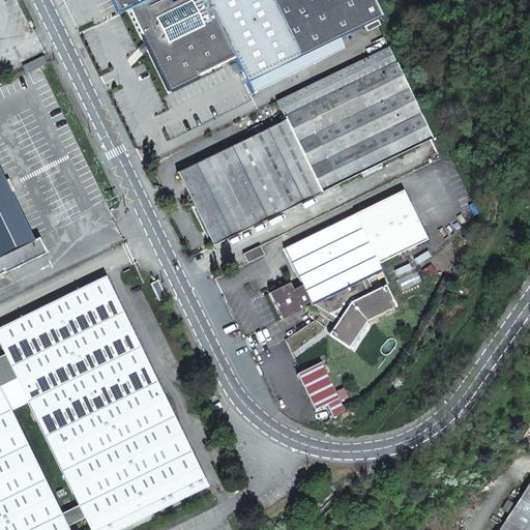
[(128,10),(149,0),(111,0),(118,16),(128,10)]
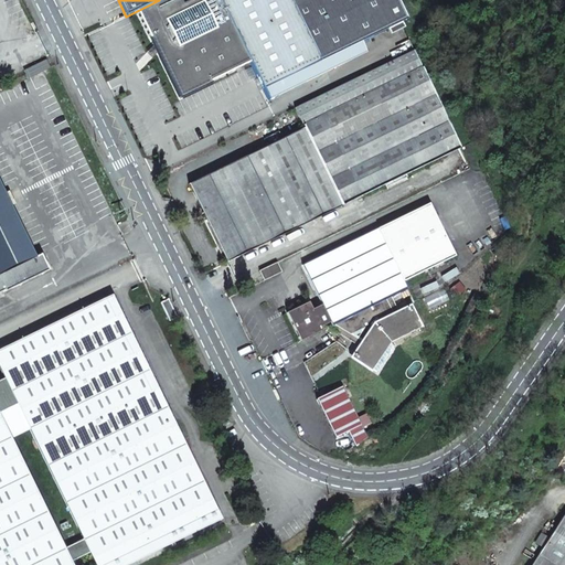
[(396,0),(159,0),(137,11),(180,99),(212,84),(211,82),(249,63),(268,100),(278,96),(273,85),(361,42),(406,19),(396,0)]
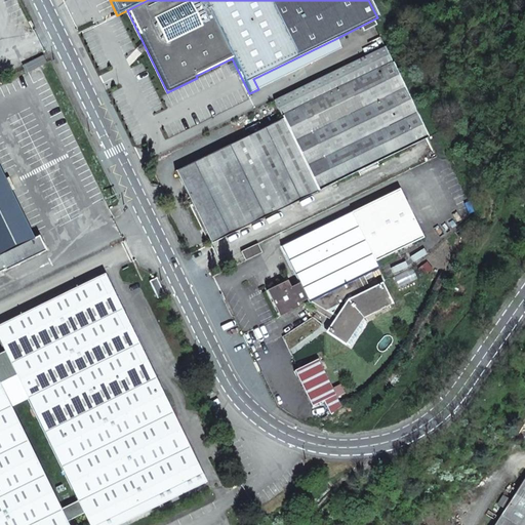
[(335,39),(253,79),(258,89),(340,49),(335,39)]
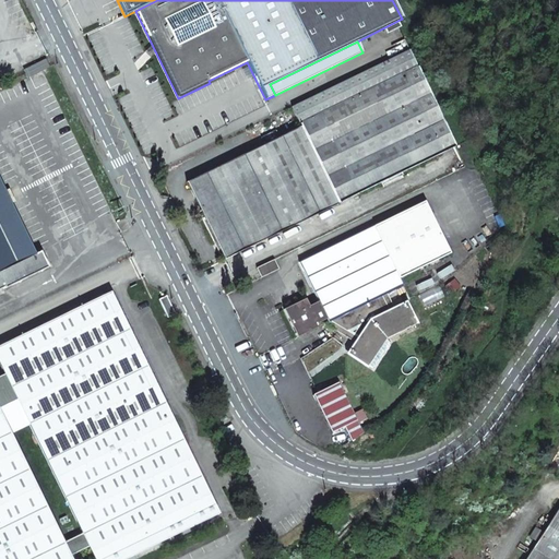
[(337,204),(455,146),(408,49),(290,107),(300,127),(337,204)]
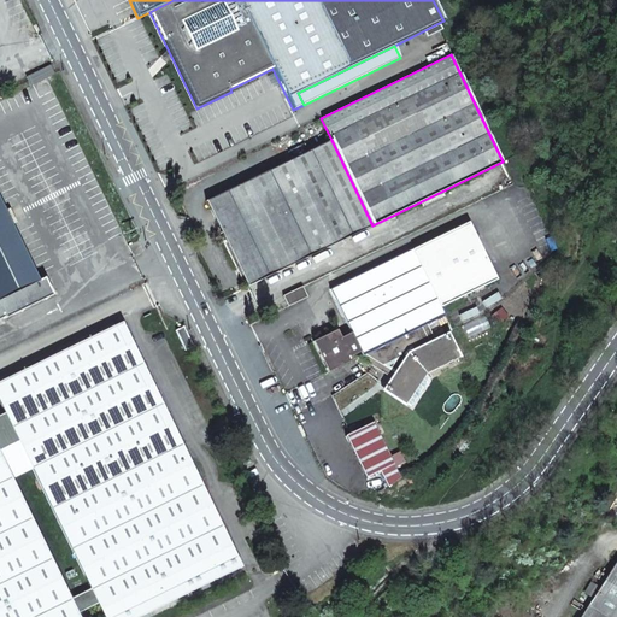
[(30,65),(22,69),(28,82),(52,70),(51,65),(34,74),(30,65)]
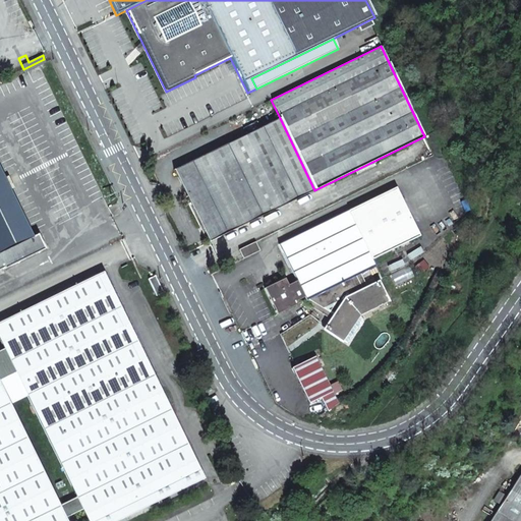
[(44,59),(23,69),(25,72),(46,63),(44,59)]
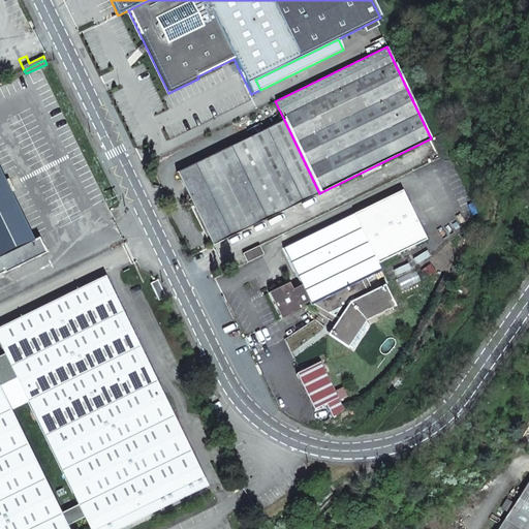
[(284,120),(177,173),(189,199),(188,200),(210,247),(319,193),(284,120)]
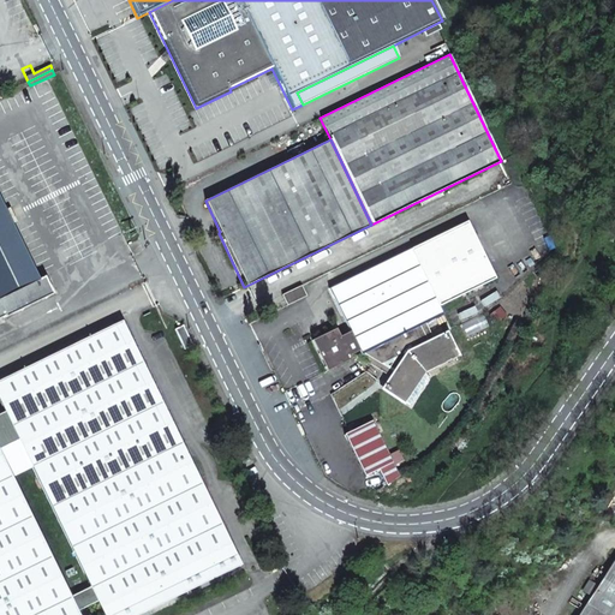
[(0,197),(0,318),(5,317),(5,318),(53,294),(45,276),(40,279),(0,197)]
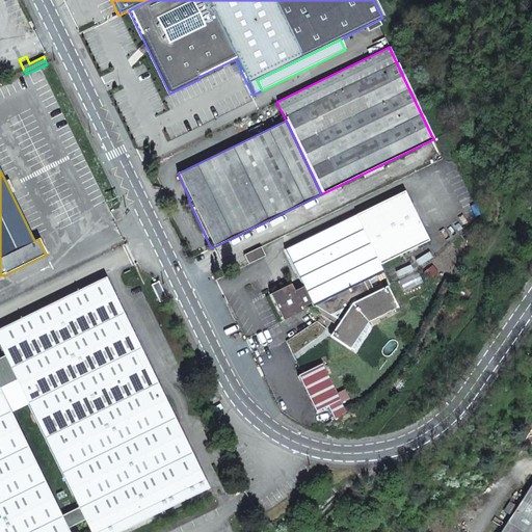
[(404,191),(285,250),(302,287),(311,303),(313,307),(315,306),(335,296),(352,287),(364,282),(383,272),(379,265),(428,241),(404,191)]
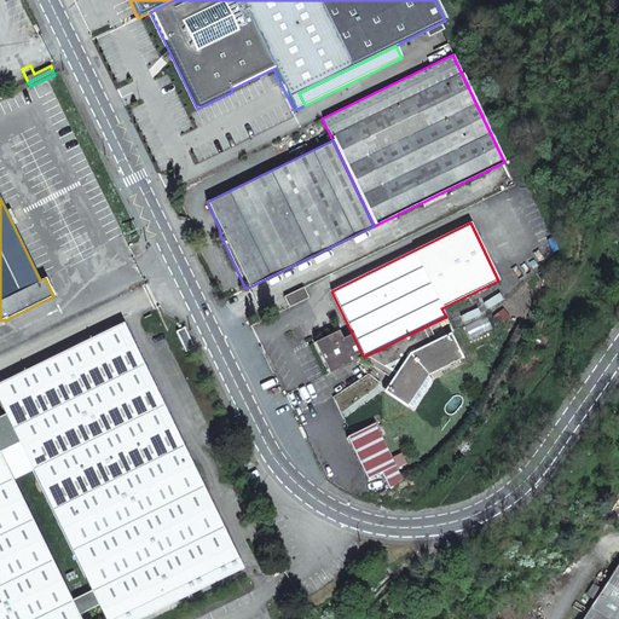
[(304,288),(284,298),(289,307),(308,299),(304,288)]
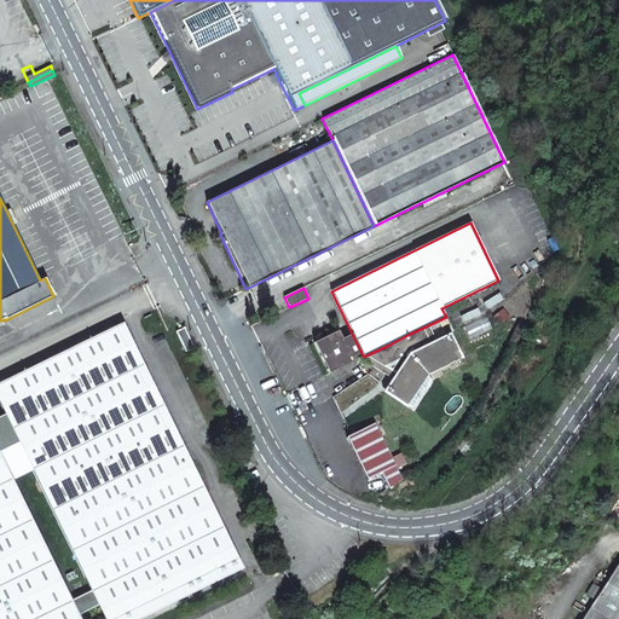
[(0,404),(5,415),(19,443),(91,590),(98,605),(104,618),(139,618),(243,568),(123,323),(0,382),(0,404)]
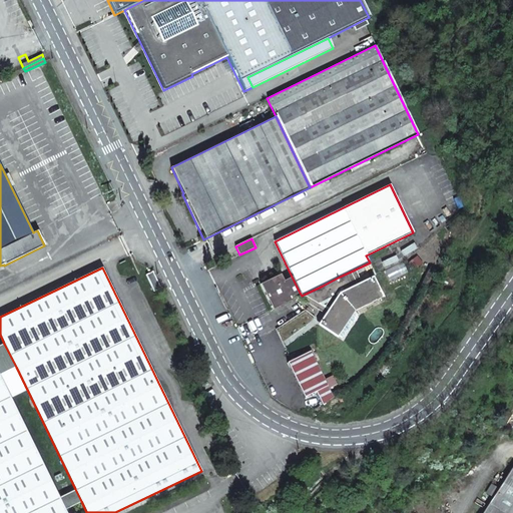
[(161,289),(152,272),(145,275),(154,292),(161,289)]
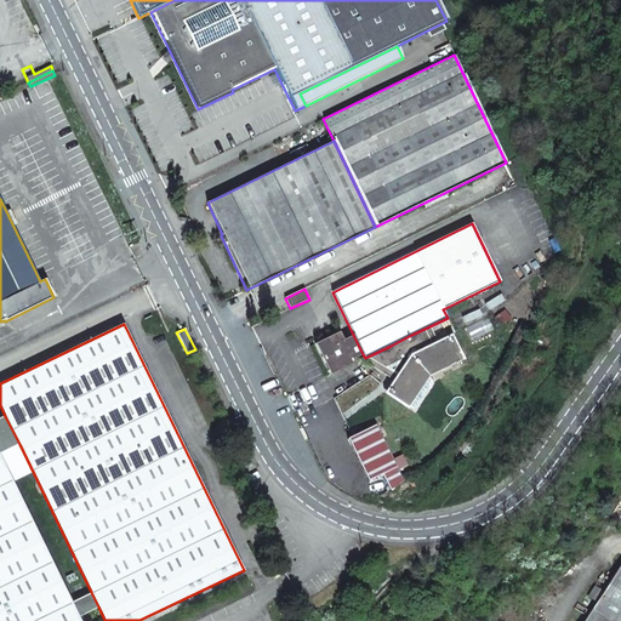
[(391,346),(368,357),(383,369),(397,376),(387,391),(386,393),(404,403),(425,372),(457,355),(449,336),(432,345),(425,329),(411,335),(416,346),(397,355),(391,346)]
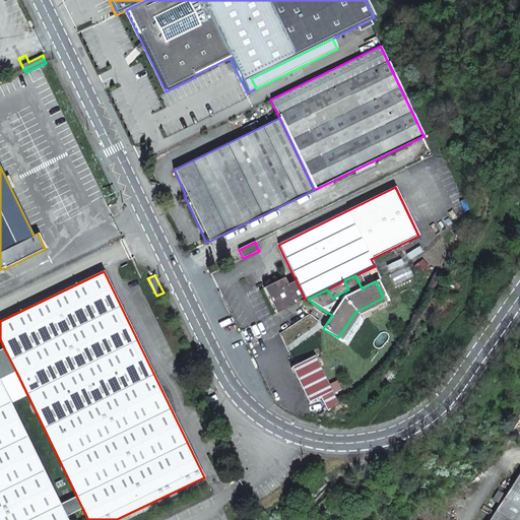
[(263,288),(276,314),(297,304),(295,301),(304,297),(296,280),(287,284),(283,278),(263,288)]
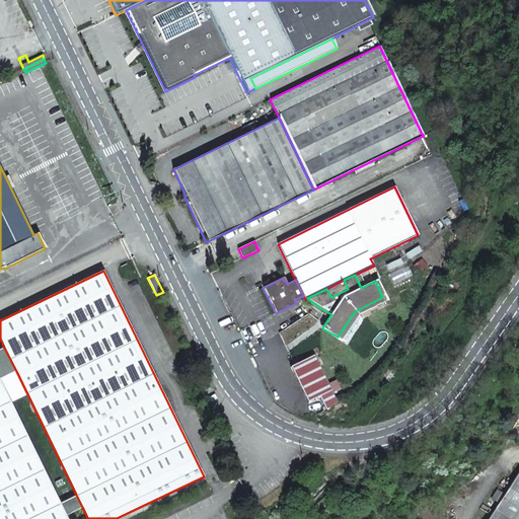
[(344,280),(326,289),(331,297),(348,289),(344,280)]
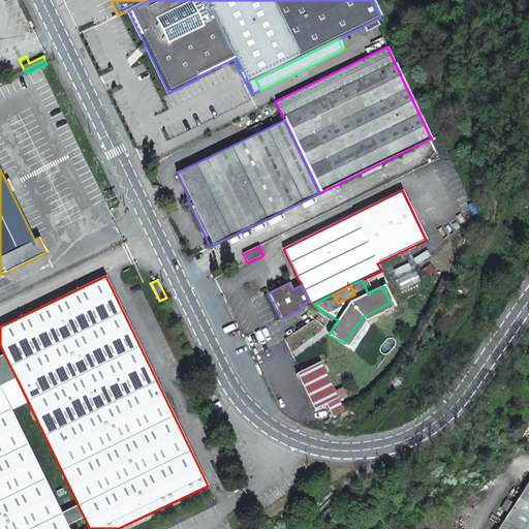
[(0,356),(0,385),(17,378),(4,354),(0,356)]
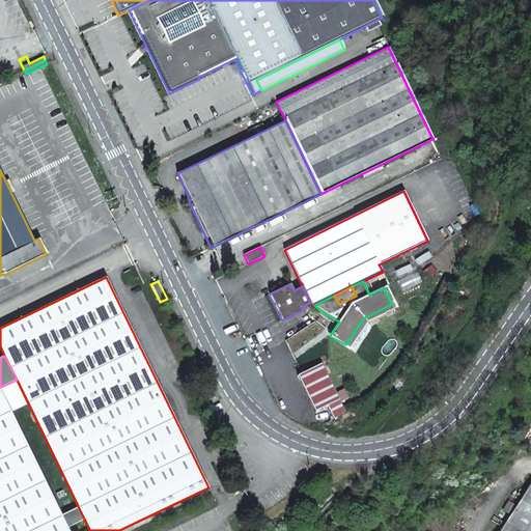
[(322,365),(297,376),(314,413),(328,407),(334,419),(345,414),(322,365)]
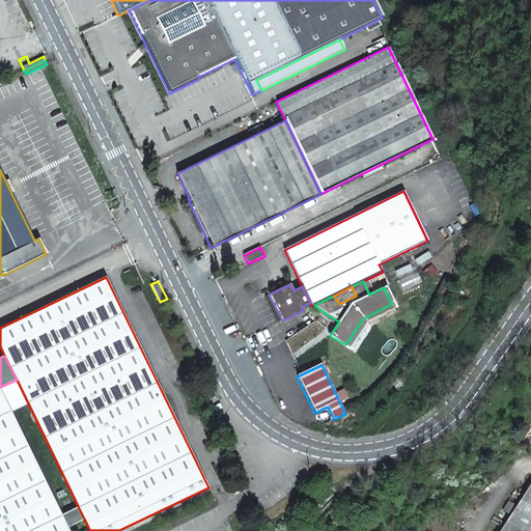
[(0,390),(0,530),(68,530),(66,527),(61,514),(0,390)]
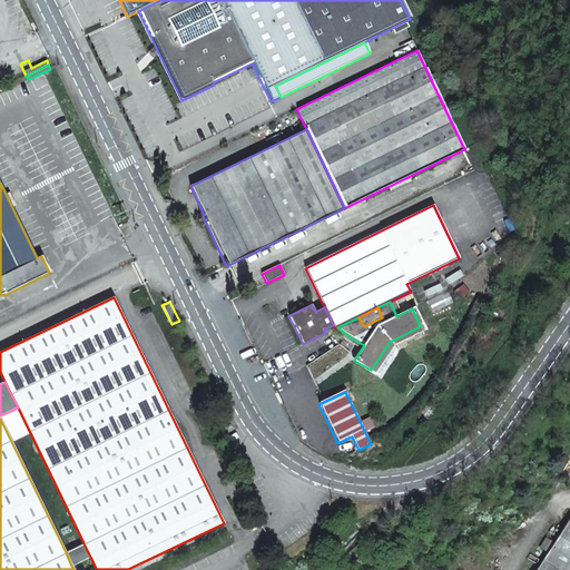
[(569,569),(569,517),(534,569),(569,569)]
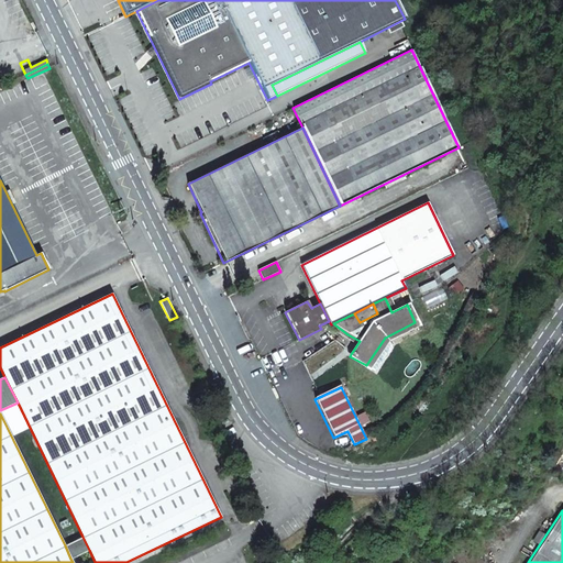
[(89,550),(83,537),(65,545),(70,559),(89,550)]
